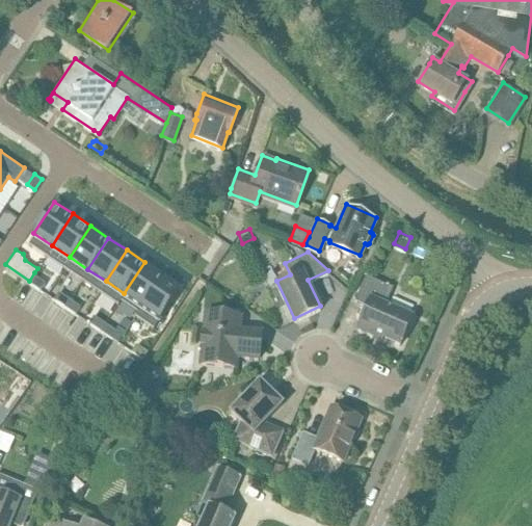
[(144,262),(124,293),(142,306),(163,273),(144,262)]
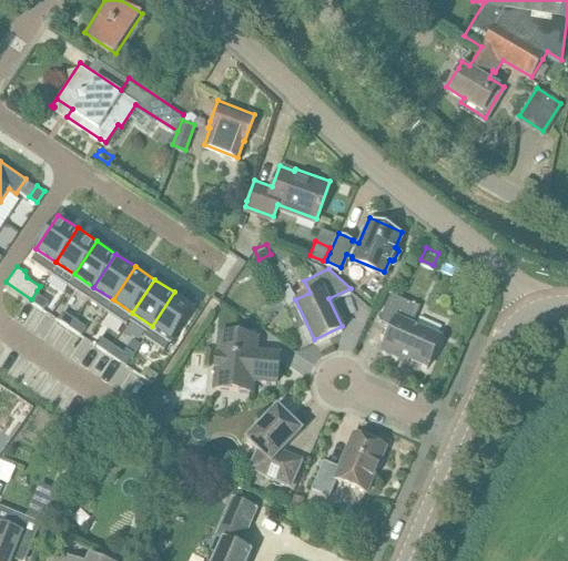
[(37,291),(31,299),(43,307),(49,298),(43,295),(37,291)]
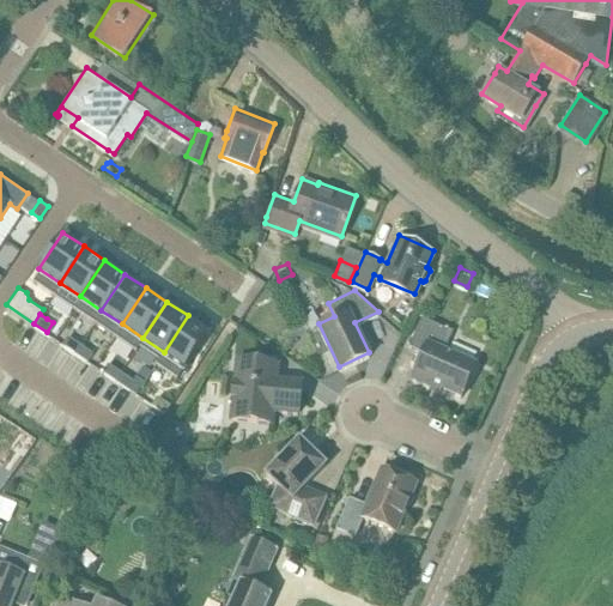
[(453,327),(422,314),(410,343),(424,349),(412,376),(430,383),(431,381),(461,393),(475,361),(444,346),(453,327)]
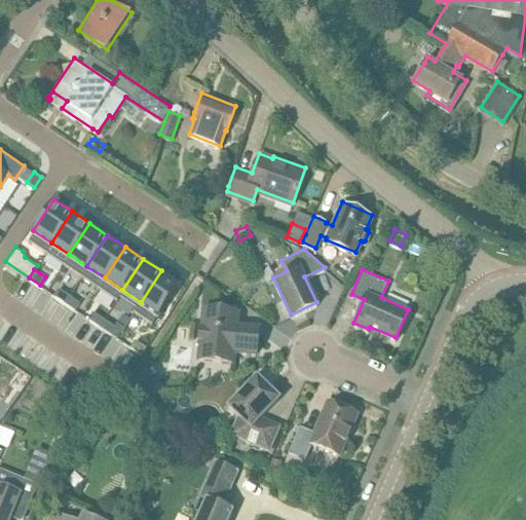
[(161,270),(141,302),(158,313),(179,283),(161,270)]
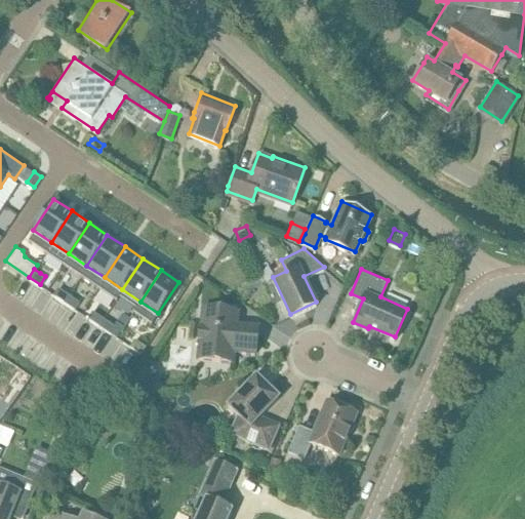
[(58,285),(53,292),(64,300),(69,292),(58,285)]
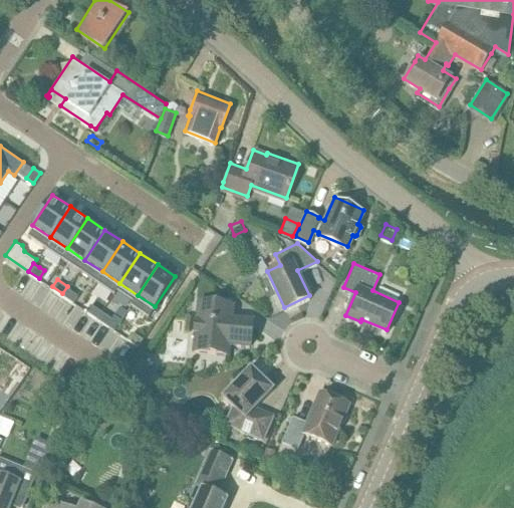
[(67,286),(62,293),(73,300),(78,293),(67,286)]
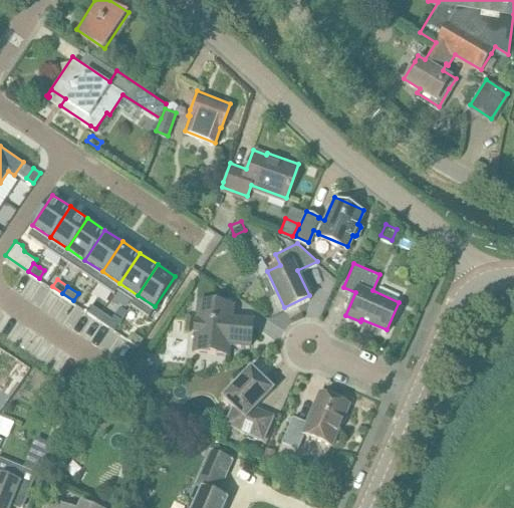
[(194,348),(209,349),(228,351),(229,342),(249,344),(252,317),(232,315),(233,304),(199,300),(194,348)]
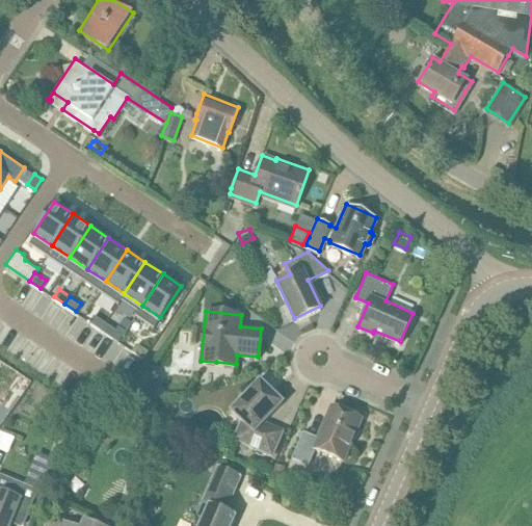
[(94,312),(89,320),(100,327),(105,320),(94,312)]
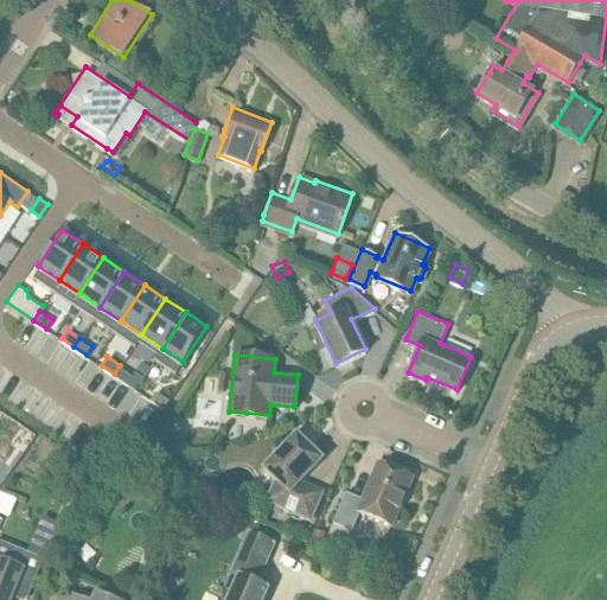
[(134,371),(141,376),(148,365),(141,361),(134,371)]
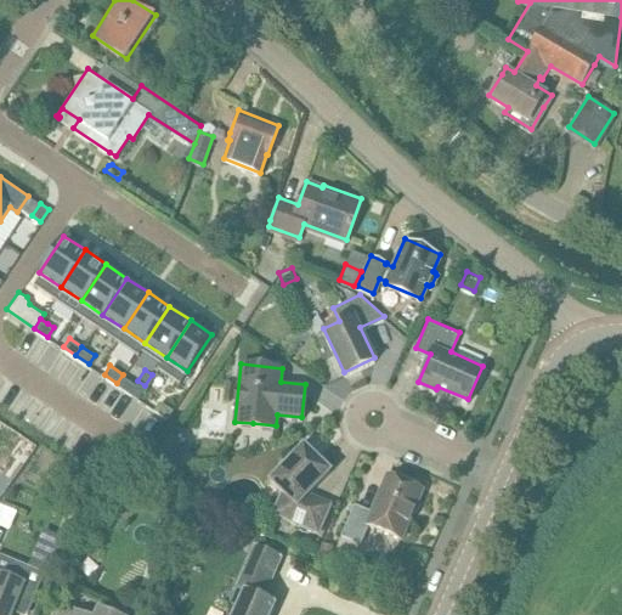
[(123,374),(117,383),(137,396),(145,385),(137,381),(124,372),(123,374)]
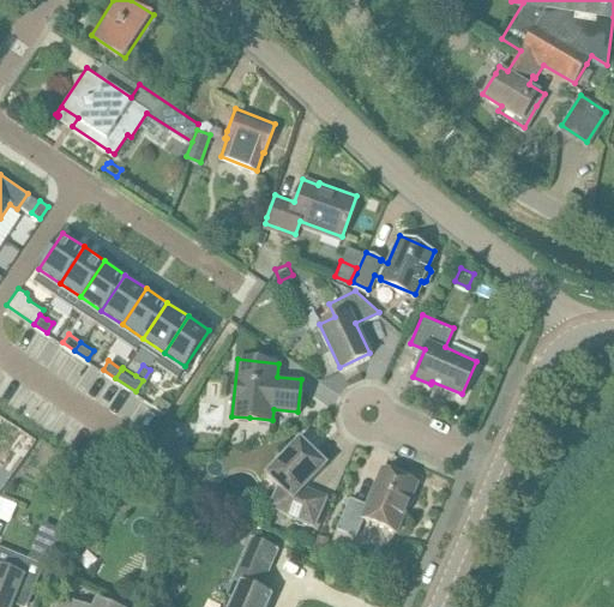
[(158,394),(152,402),(164,410),(170,402),(158,394)]
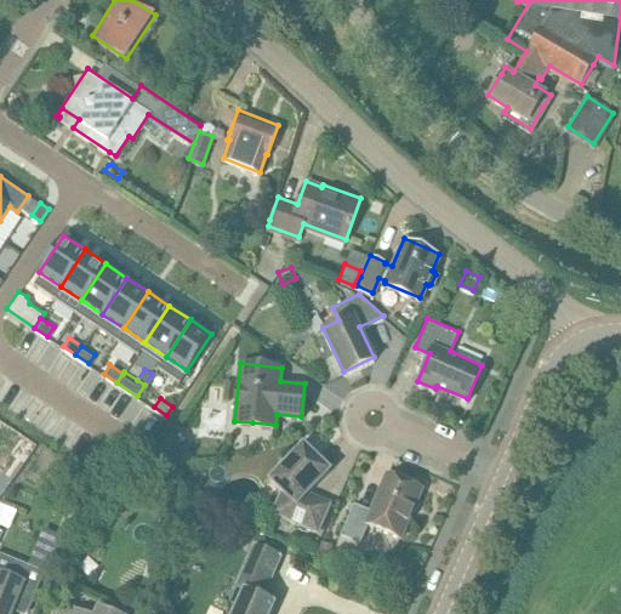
[(303,442),(286,460),(269,477),(281,489),(273,509),(318,528),(330,499),(308,490),(330,467),(303,442)]
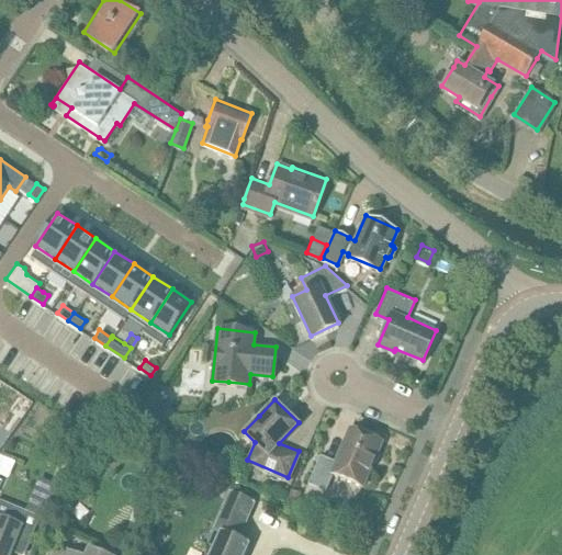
[(362,484),(381,439),(350,427),(336,460),(321,452),(308,480),(326,488),(333,472),(362,484)]
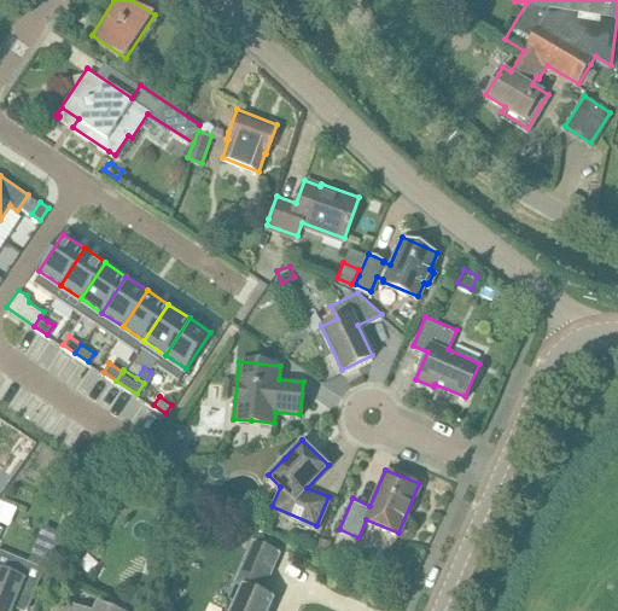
[(203,483),(198,498),(200,499),(211,502),(217,488),(203,483)]
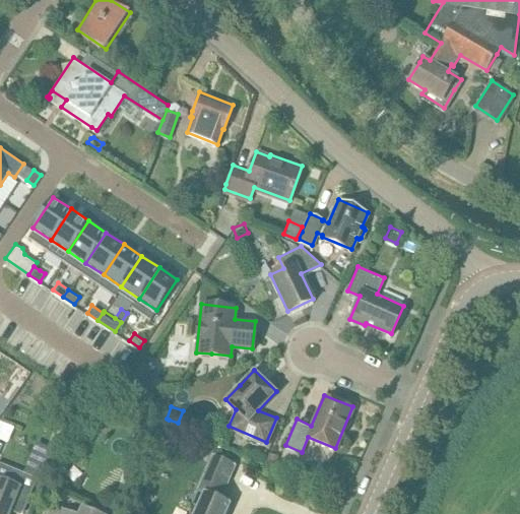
[(163,418),(154,436),(161,439),(169,420),(167,419),(163,418)]
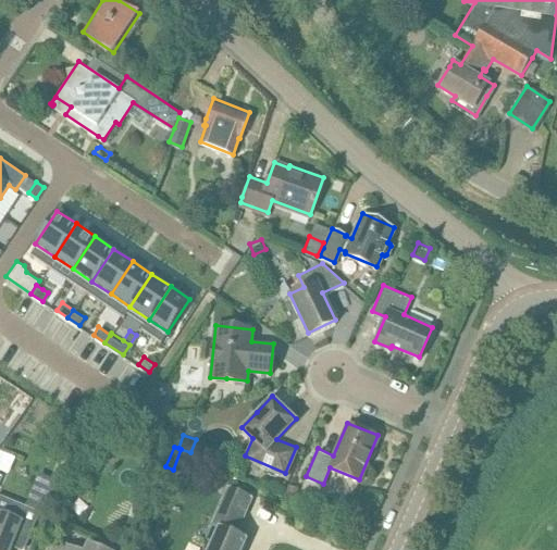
[(217,476),(230,482),(234,472),(221,466),(217,476)]
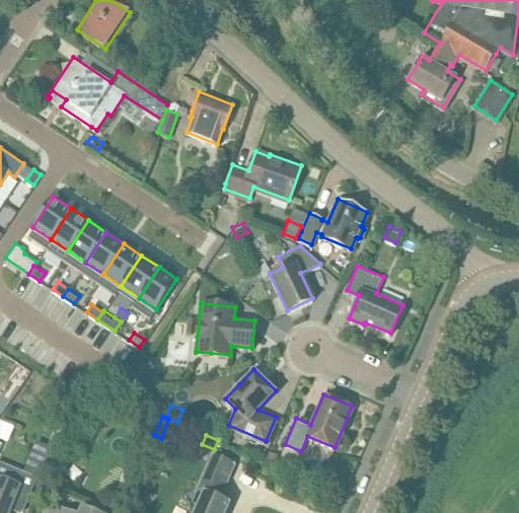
[(269,448),(264,458),(274,462),(278,452),(269,448)]
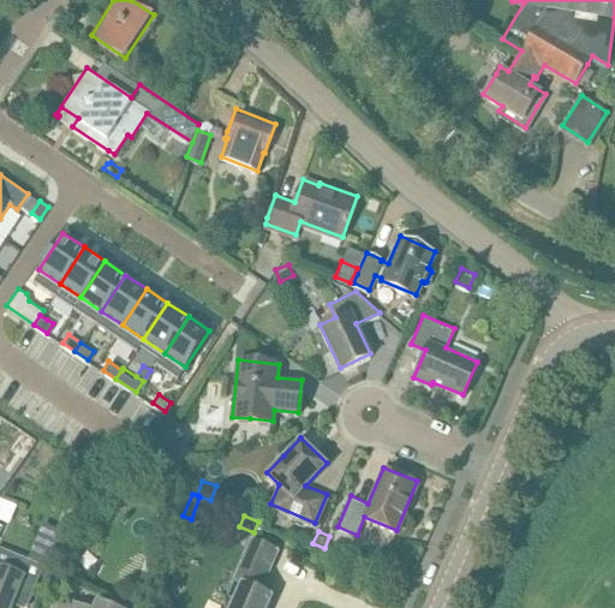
[(228,607),(266,607),(273,592),(261,588),(279,547),(252,535),(233,577),(242,580),(228,607)]
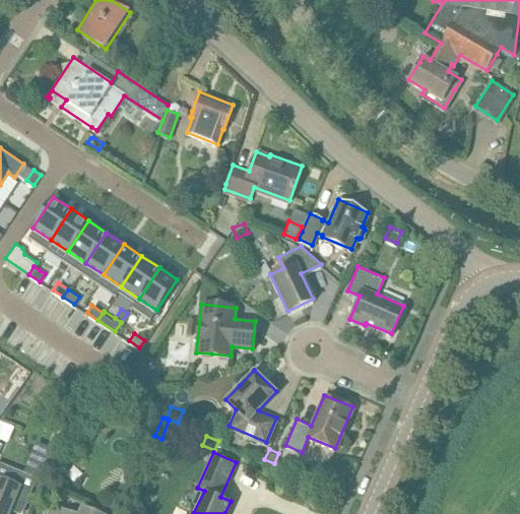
[(0,513),(7,513),(11,505),(23,510),(30,491),(37,475),(0,459),(0,513)]
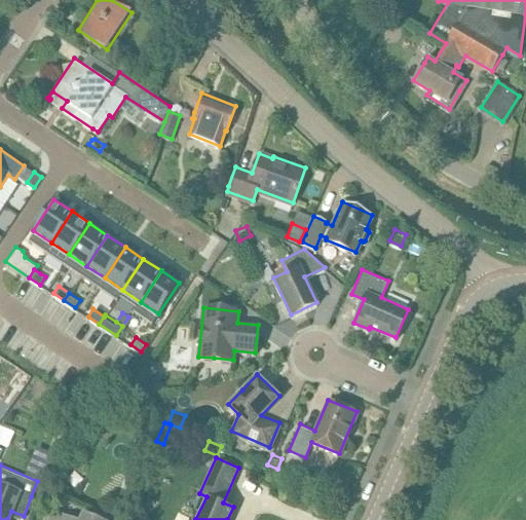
[(129,469),(117,499),(132,506),(144,475),(129,469)]
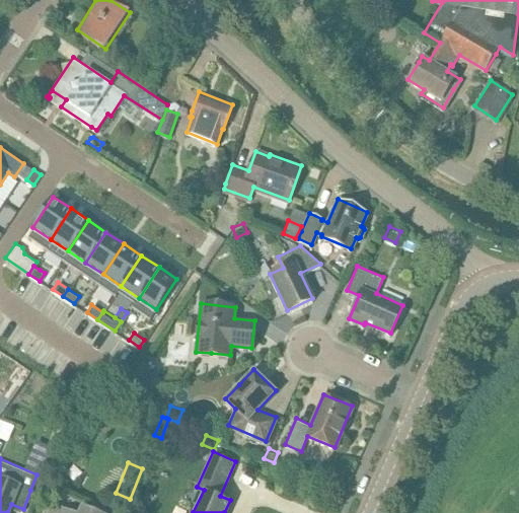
[(48,512),(120,512),(121,512),(97,502),(94,510),(82,505),(72,510),(53,503),(48,512)]
